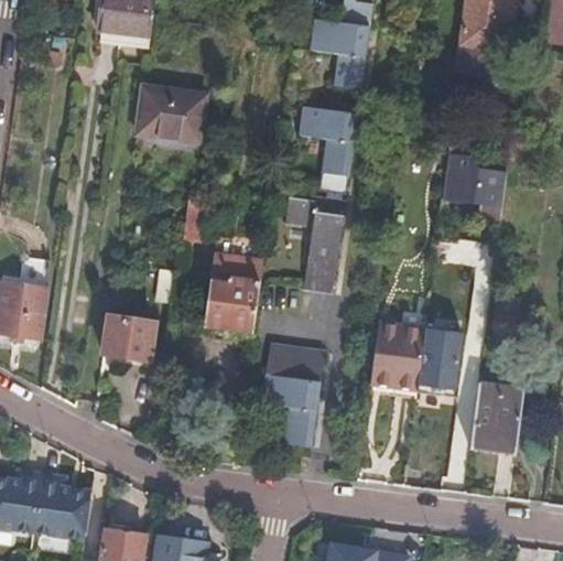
[(147,36),(149,20),(152,0),(103,0),(98,29),(147,36)]
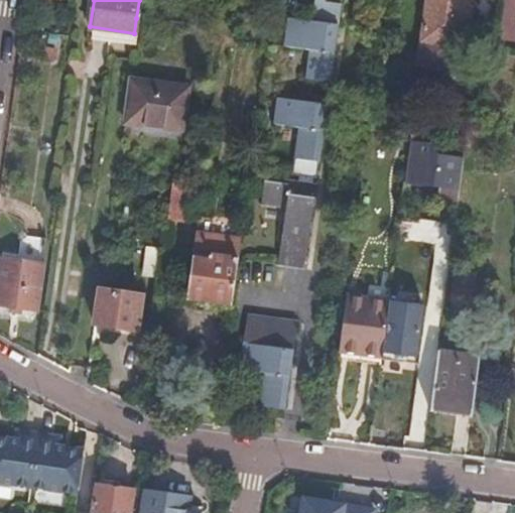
[(314,0),(311,20),(337,23),(340,3),(323,1),(323,0),(314,0)]
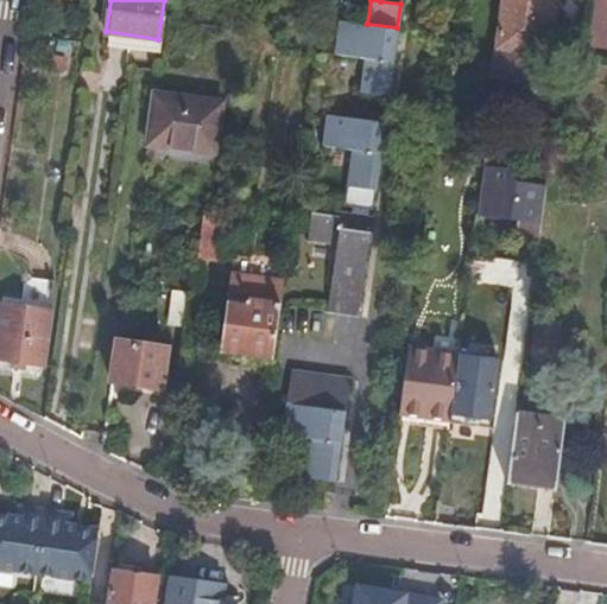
[(501,0),(493,52),(542,59),(551,0),(501,0)]
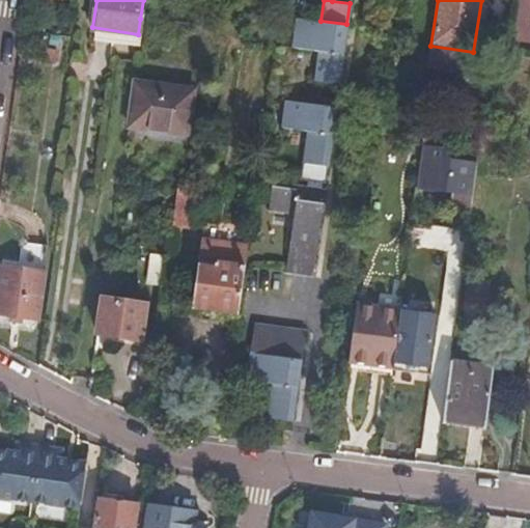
[(339,83),(346,24),(321,21),(296,18),(291,46),(316,49),(313,80),(339,83)]
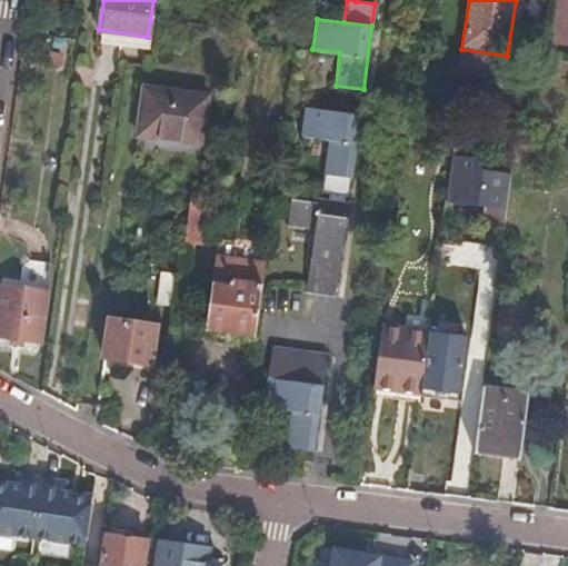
[(137,135),(199,144),(207,92),(143,83),(137,135)]
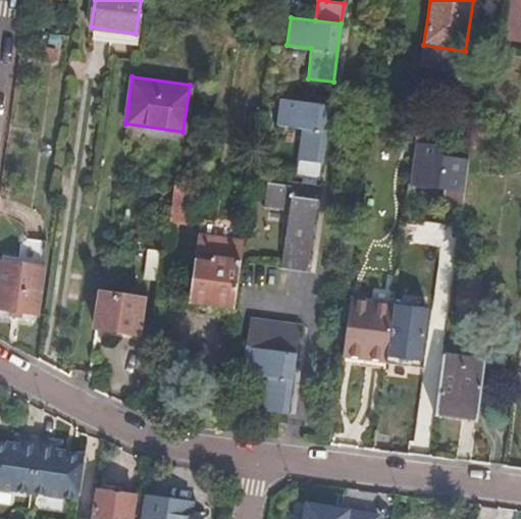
[(298,160),(322,162),(330,106),(281,100),(280,109),(277,125),(302,130),(298,160)]
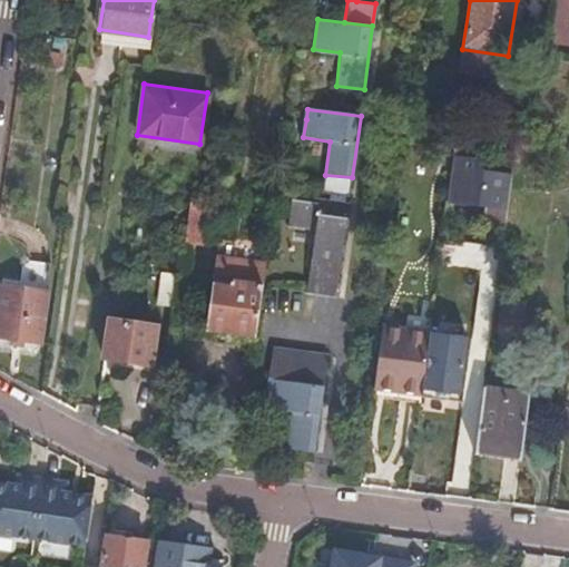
[(455,135),(447,198),(484,204),(482,225),(503,228),(511,174),(471,168),(474,137),(455,135)]
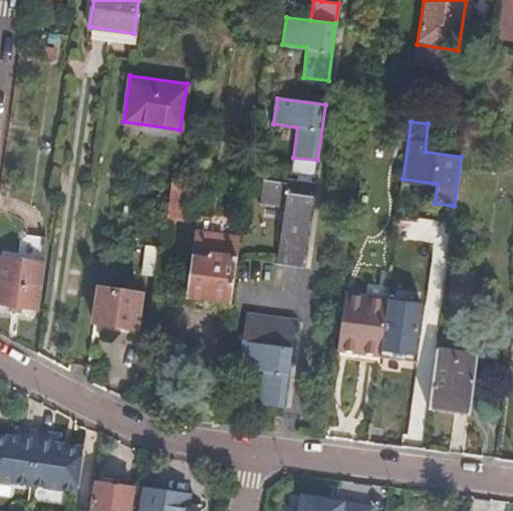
[(277,263),(303,266),(315,183),(265,174),(261,201),(286,205),(277,263)]
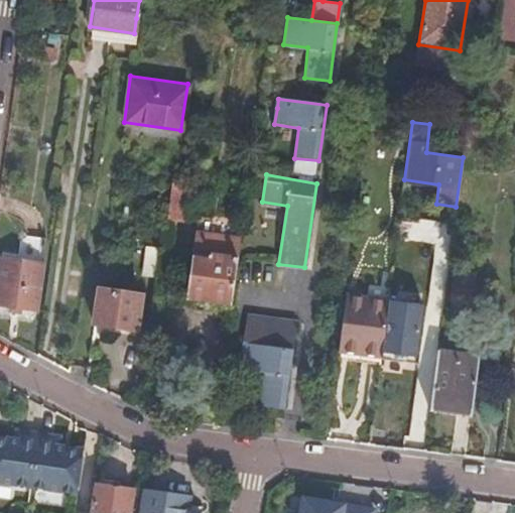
[(185,183),(184,183),(169,181),(164,219),(180,221),(185,183)]
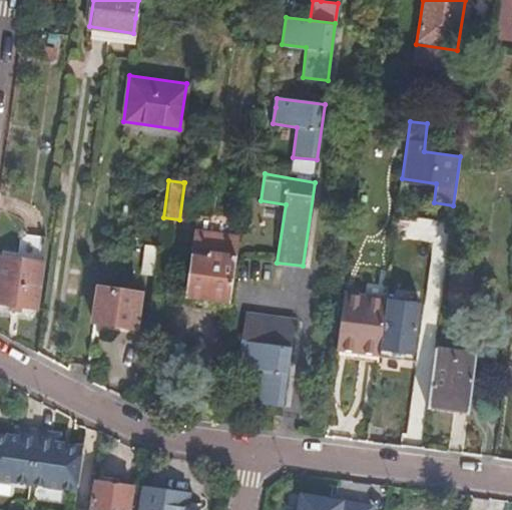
[(182,294),(228,301),(236,237),(190,230),(182,294)]
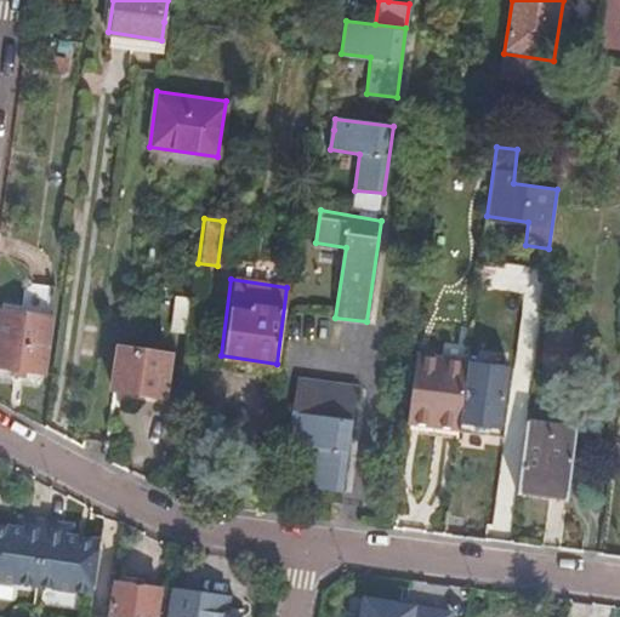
[(171,330),(185,331),(189,300),(175,298),(171,330)]
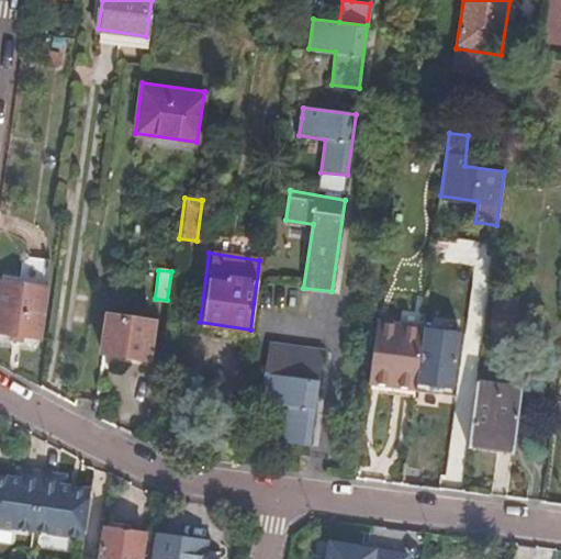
[(0,330),(38,335),(45,287),(1,280),(0,288),(0,330)]
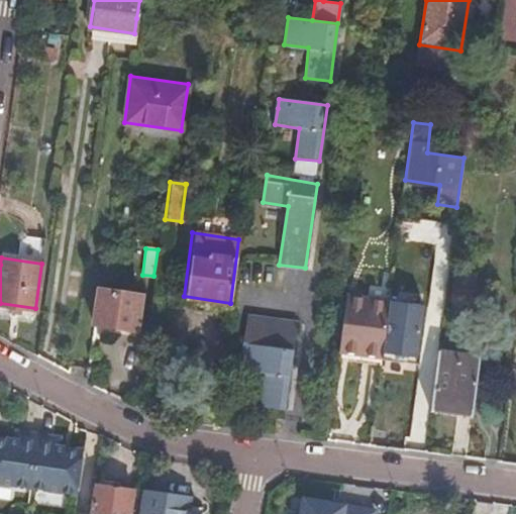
[(137,295),(97,289),(92,323),(132,329),(137,295)]
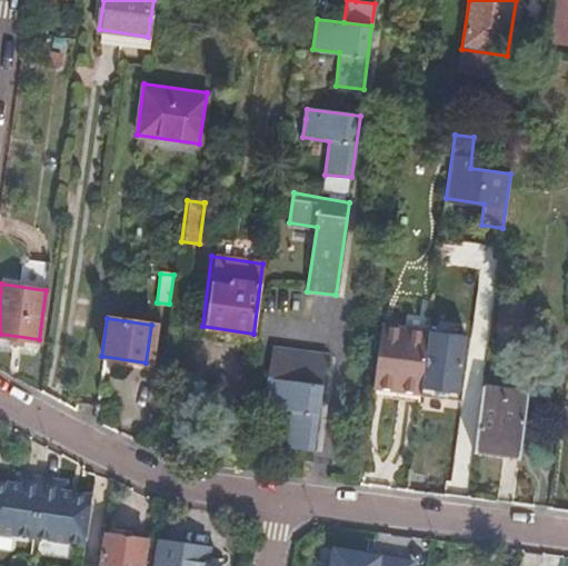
[(380,326),(372,388),(419,395),(428,331),(380,326)]
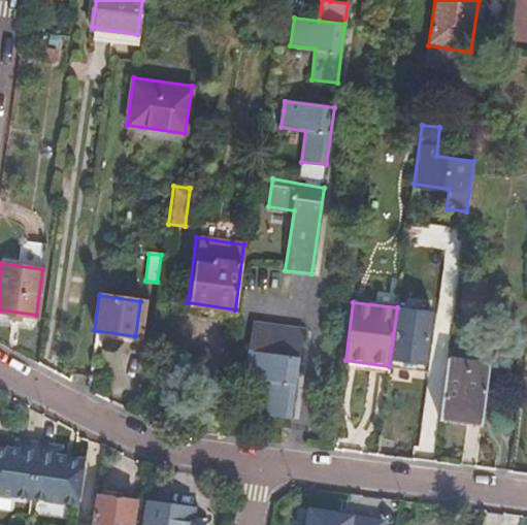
[(254,320),(250,349),(244,379),(269,382),(265,416),(291,418),(299,355),(303,327),(254,320)]
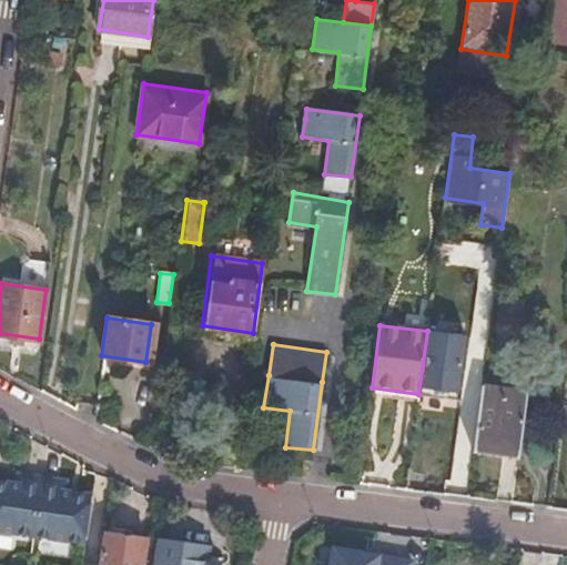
[(482,386),(473,453),(519,458),(528,392),(482,386)]
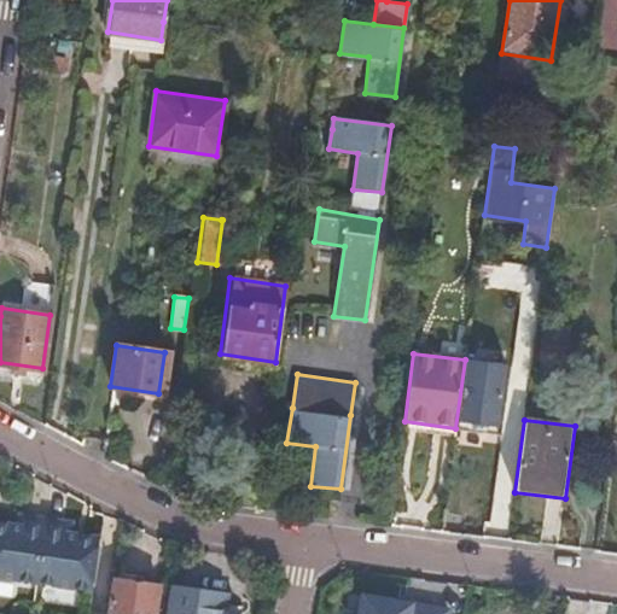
[(21,525),(0,521),(0,576),(91,590),(99,538),(63,532),(64,520),(23,513),(21,525)]
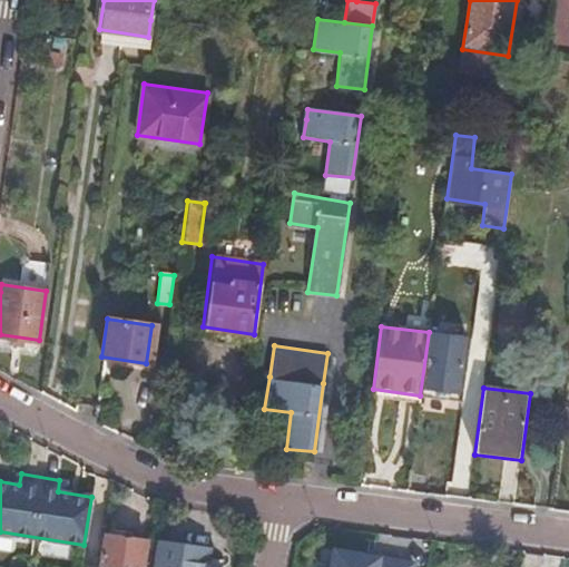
[(100,566),(140,566),(145,540),(106,534),(100,566)]
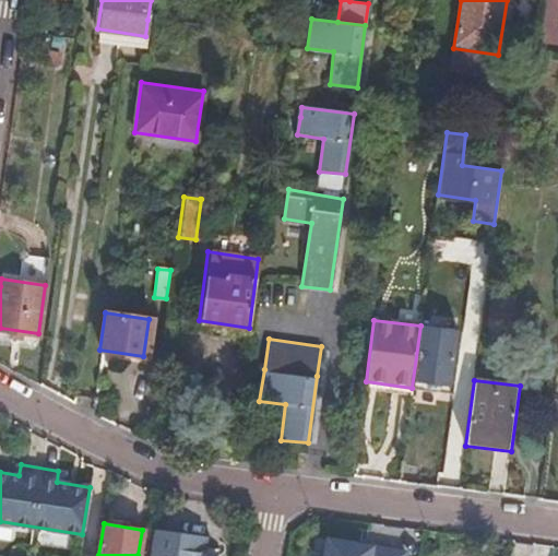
[(151,555),(214,555),(215,554),(203,553),(204,539),(155,531),(151,555)]
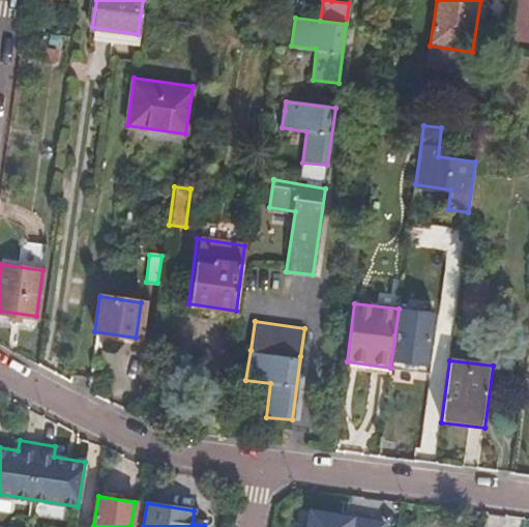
[(375,526),(352,523),(353,517),(311,509),(307,526),(375,526)]
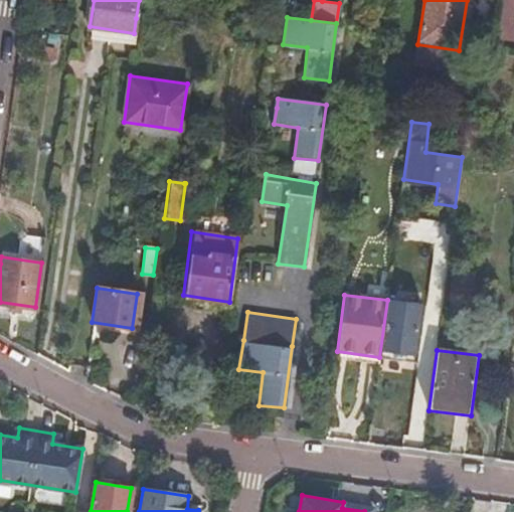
[(372,511),(373,507),(343,502),(342,508),(364,511),(372,511)]
